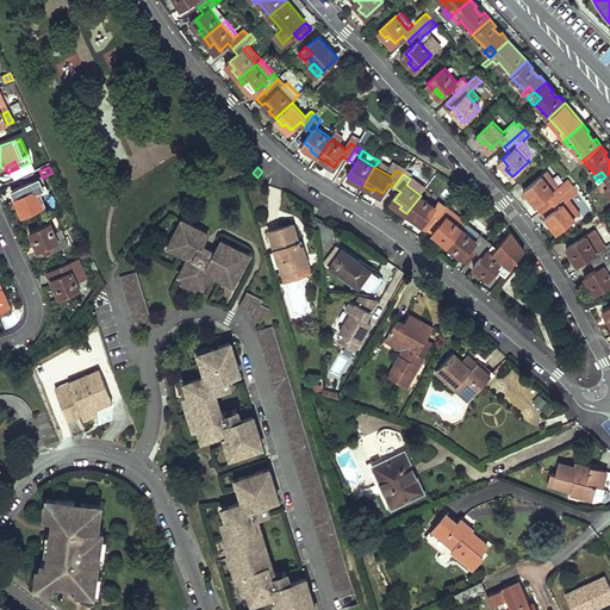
[(554,191),(542,176),(524,191),(530,199),(533,197),(539,203),(547,197),(552,201),(573,186),(568,180),(554,191)]
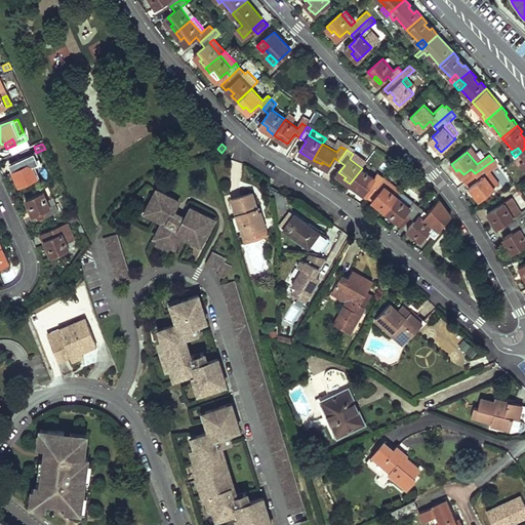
[(524,157),(521,152),(515,157),(519,163),(521,162),(524,158),(524,157)]
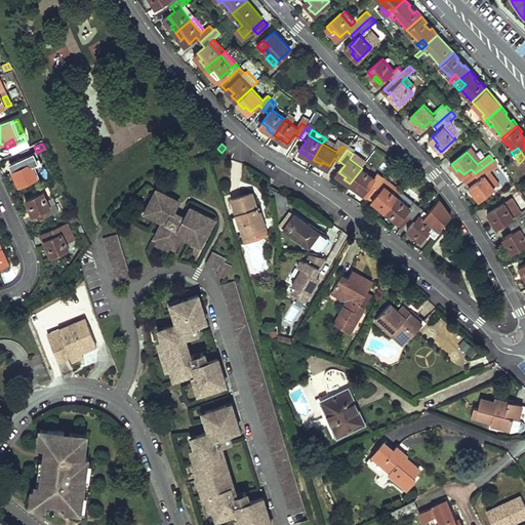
[(25,165),(13,170),(21,186),(38,177),(32,163),(36,161),(33,155),(23,159),(25,165)]
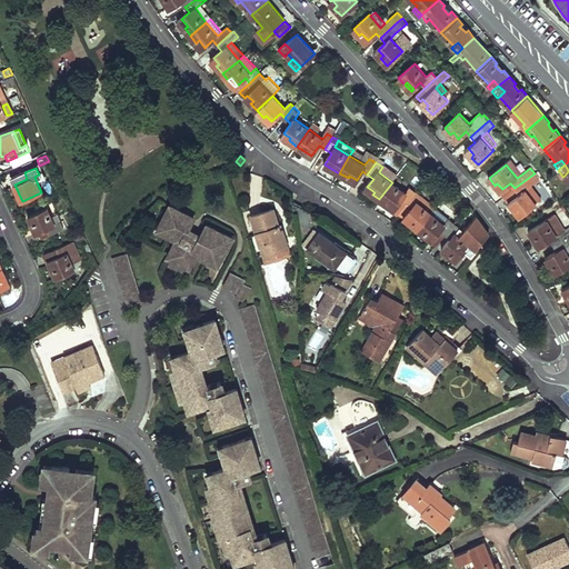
[(25,172),(12,178),(15,185),(27,179),(25,172)]
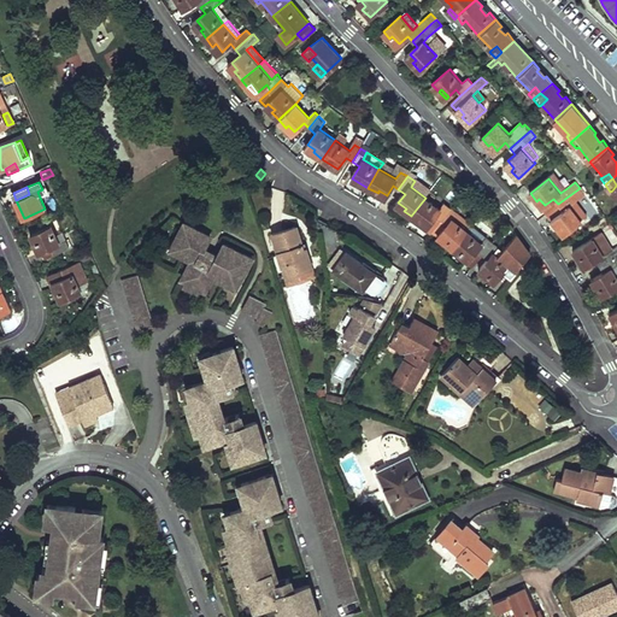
[(586,195),(580,188),(558,204),(563,211),(554,217),(560,224),(558,227),(564,234),(581,222),(580,219),(570,206),(577,203),(586,195)]
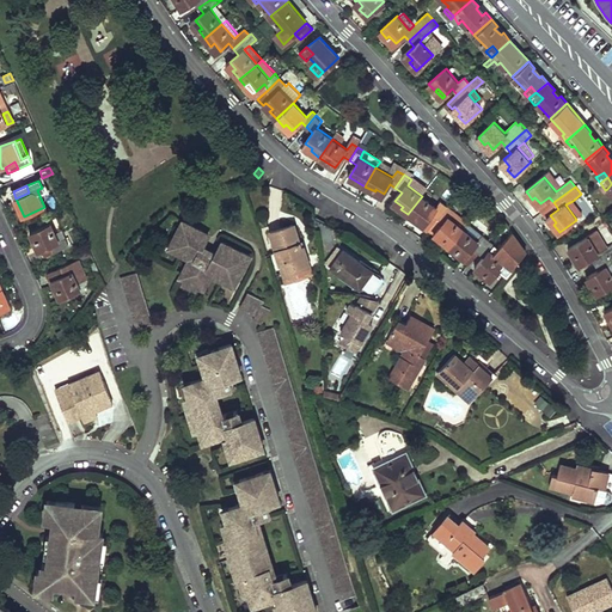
[(436,207),(422,196),(408,214),(423,227),(424,226),(429,230),(438,218),(447,206),(441,202),(436,207)]
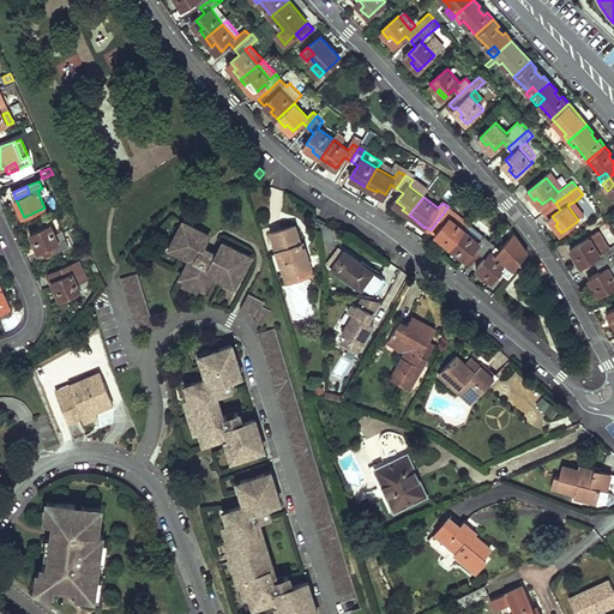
[(542,204),(540,206),(545,212),(555,203),(551,198),(542,204)]
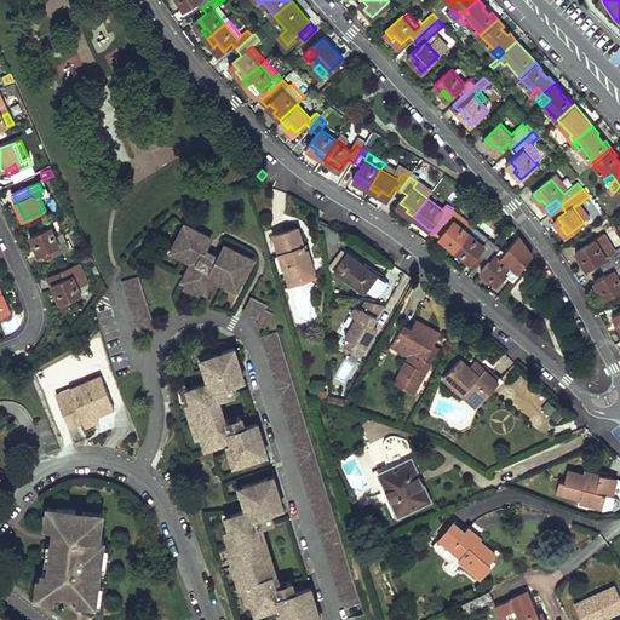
[(590,217),(580,204),(573,207),(583,220),(590,217)]
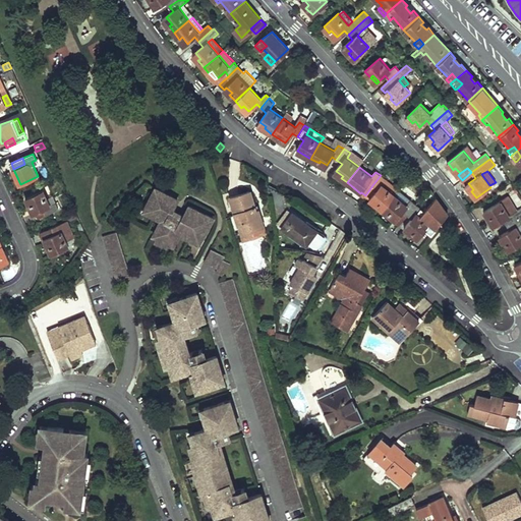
[(471,172),(462,180),(466,185),(468,183),(475,178),(471,172)]
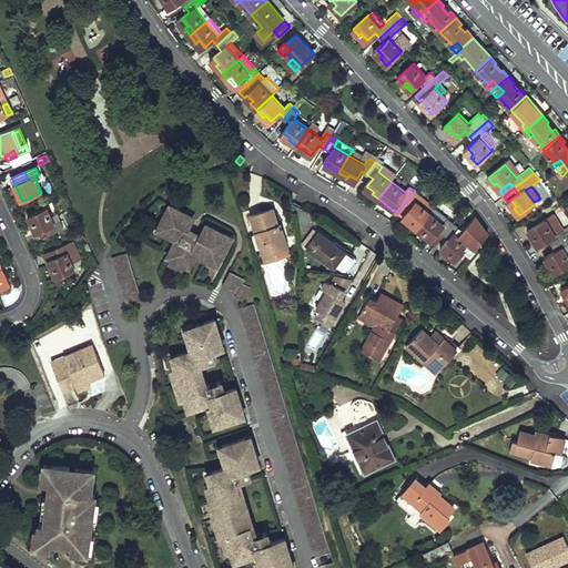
[(422,196),(415,191),(406,202),(412,206),(405,215),(412,221),(409,223),(416,229),(430,213),(417,202),(422,196)]
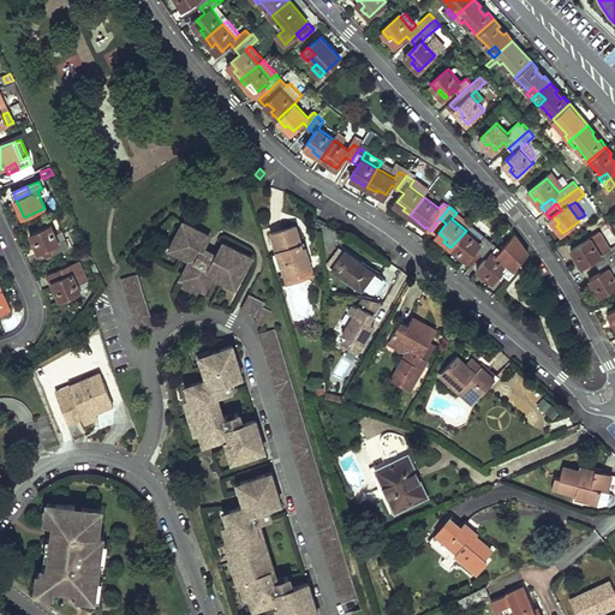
[(199,285),(204,288),(214,269),(220,273),(218,276),(228,281),(236,286),(240,278),(252,254),(222,238),(216,249),(210,246),(204,243),(212,232),(183,218),(168,245),(181,252),(189,256),(179,274),(185,278),(183,281),(198,290),(199,285)]
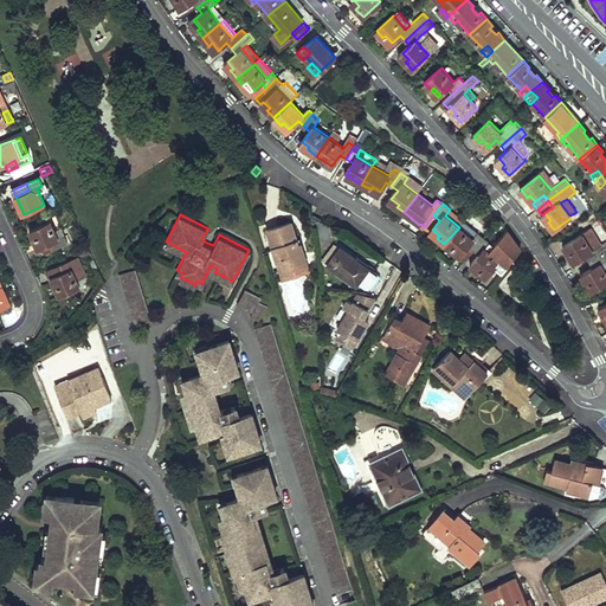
[(335,253),(340,246),(324,231),(328,225),(317,218),(313,216),(315,233),(335,253)]
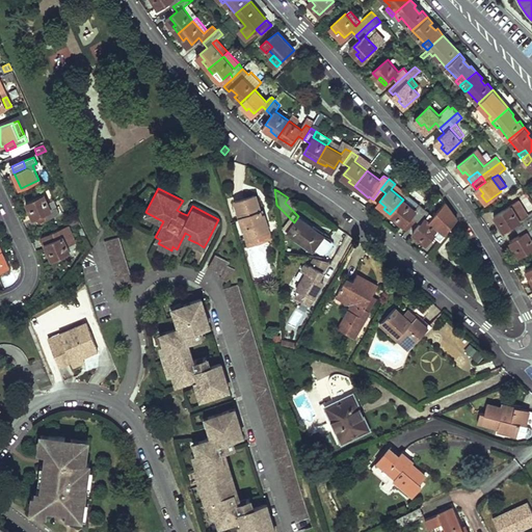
[(52,209),(45,194),(27,203),(30,211),(32,210),(36,217),(38,216),(41,221),(60,213),(57,207),(52,209)]
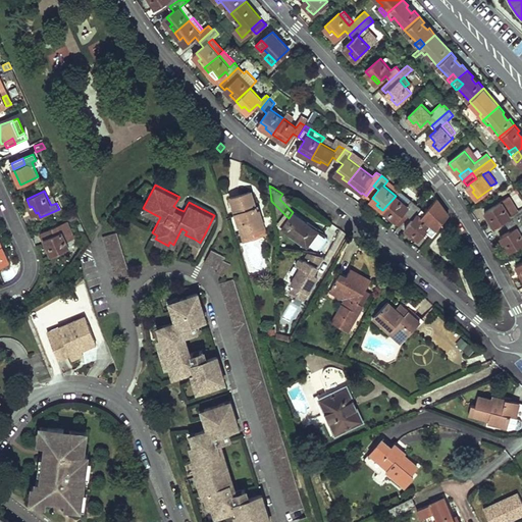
[(252,192),(231,198),(240,224),(244,222),(247,231),(264,226),(259,210),(257,210),(252,192)]
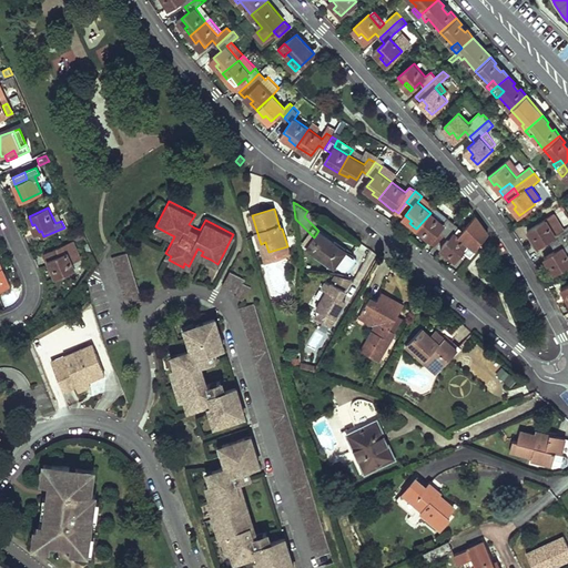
[(444,223),(430,213),(416,229),(424,235),(426,232),(433,239),(430,241),(436,244),(445,234),(454,223),(448,219),(444,223)]
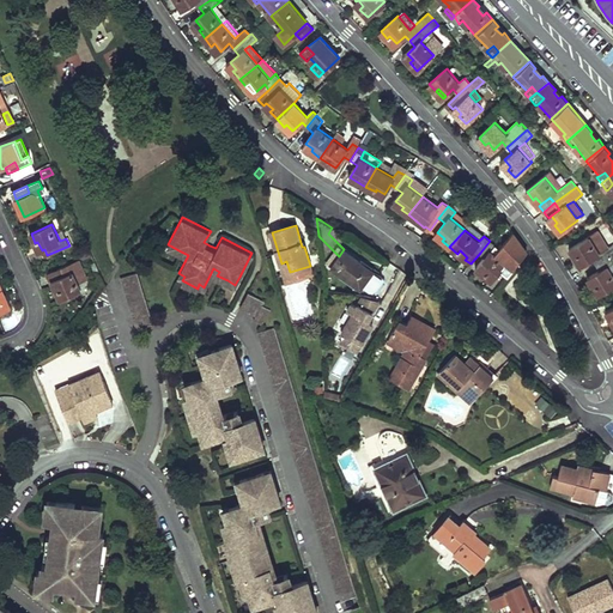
[(612,246),(608,248),(599,231),(571,249),(581,266),(593,259),(596,263),(612,254),(612,246)]
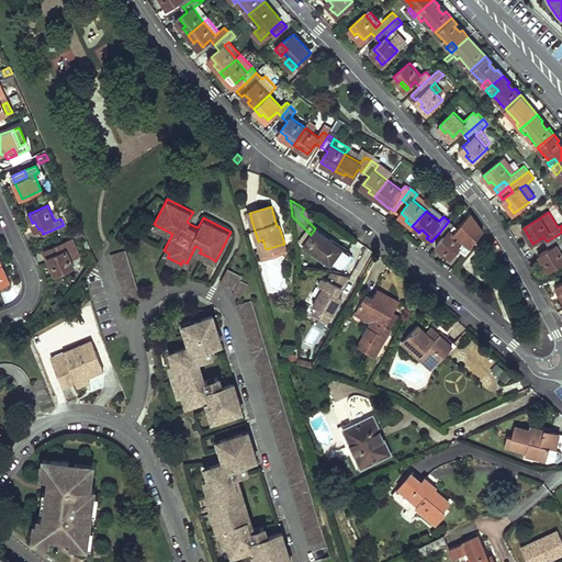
[(458,228),(449,221),(440,232),(446,236),(439,244),(446,250),(445,253),(451,258),(460,247),(467,251),(484,229),(470,213),(458,228)]
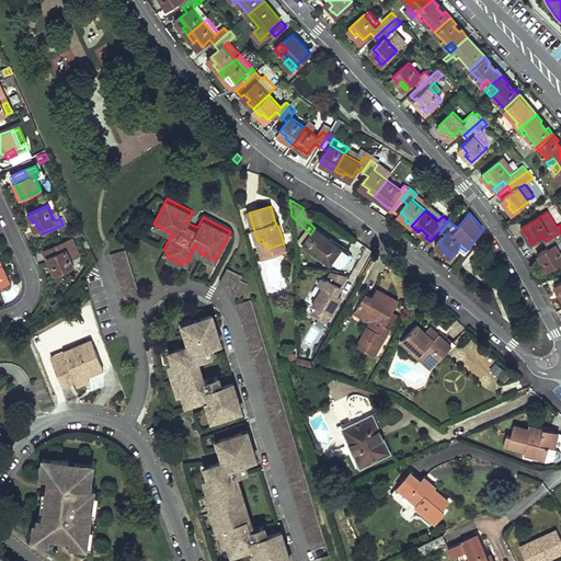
[(80,226),(73,229),(77,237),(83,233),(80,226)]
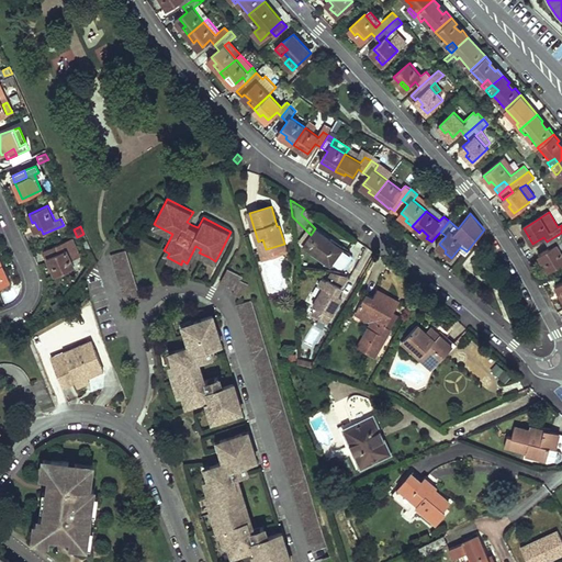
[(315,228),(311,235),(304,245),(332,265),(333,261),(339,266),(346,268),(353,257),(315,228)]
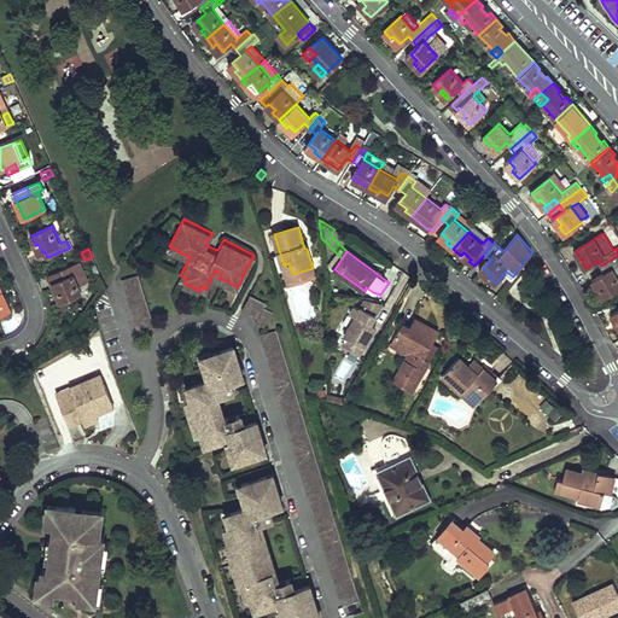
[(617,266),(617,256),(601,266),(606,273),(595,279),(600,286),(598,289),(604,297),(617,287),(617,277),(613,269),(617,266)]
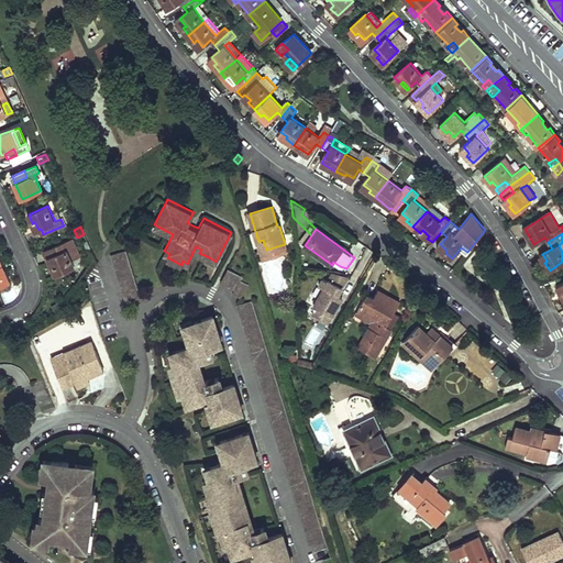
[(84,263),(74,240),(45,252),(55,275),(84,263)]
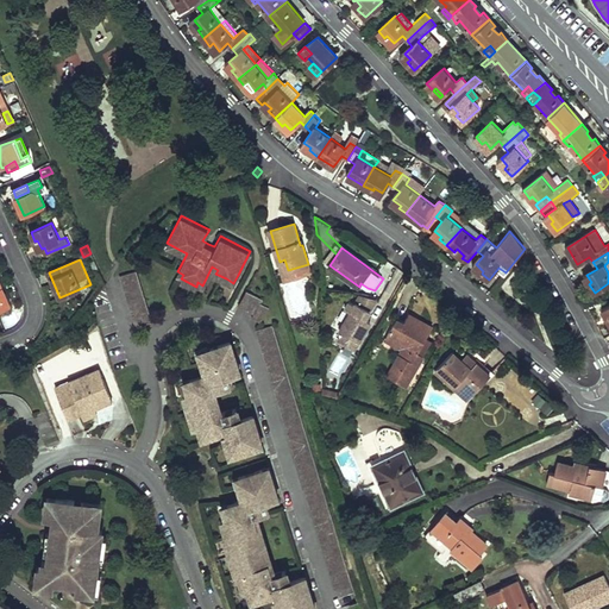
[(284,259),(280,262),(284,280),(311,271),(308,264),(288,270),(284,259)]
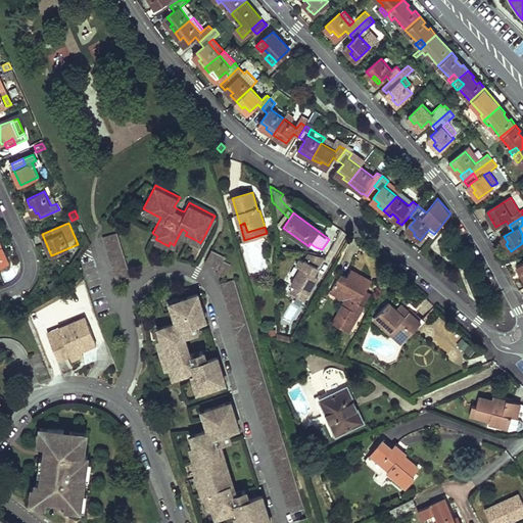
[(116,233),(103,237),(116,281),(131,277),(116,233)]
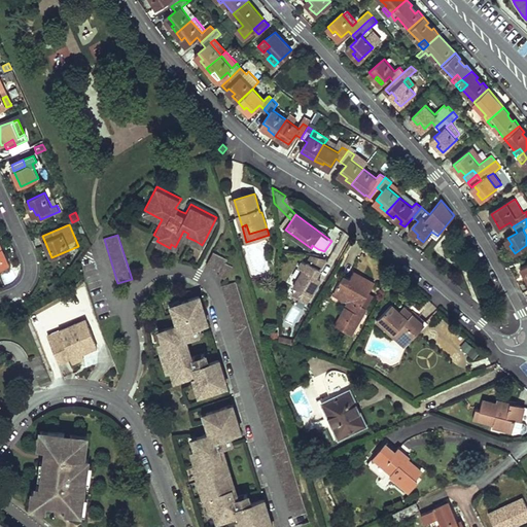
[(0,268),(9,264),(0,242),(0,268)]
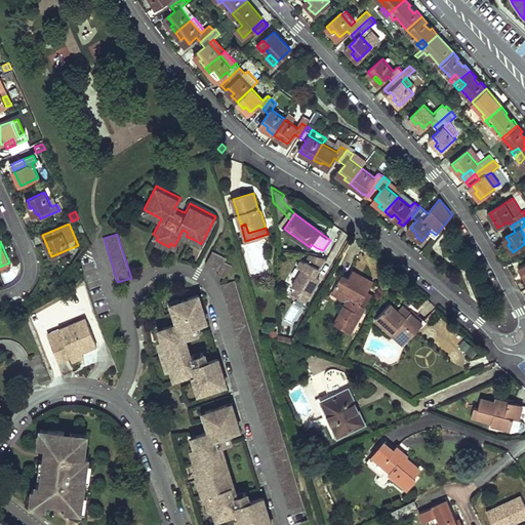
[(226,257),(213,250),(206,264),(218,271),(216,274),(225,279),(232,266),(225,260),(226,257)]
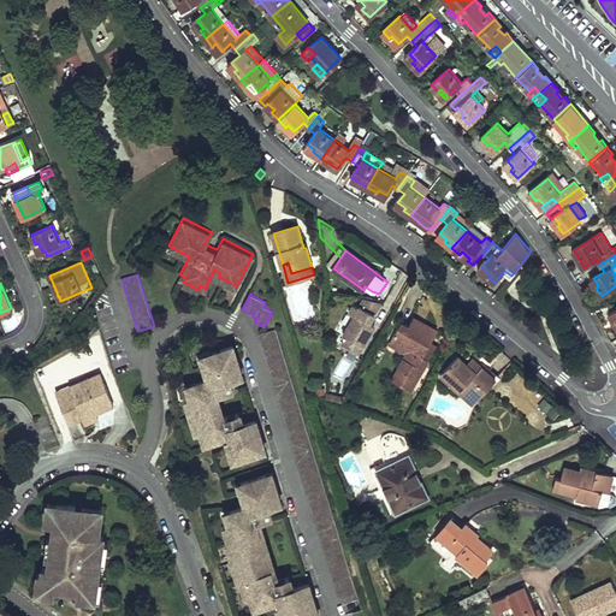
[(383,302),(365,298),(361,307),(374,315),(383,302)]
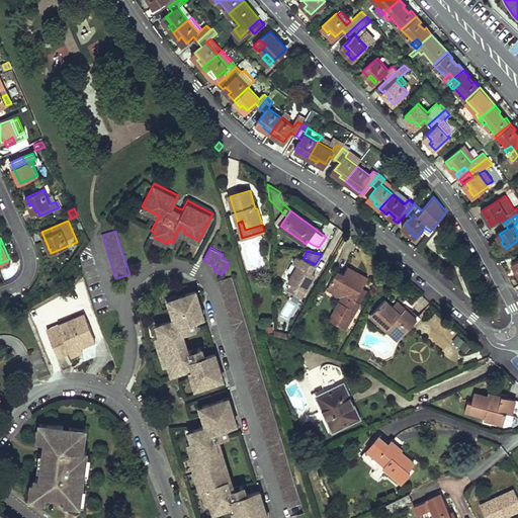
[(315,265),(304,258),(289,282),(292,283),(288,291),(301,298),(316,274),(311,272),(315,265)]
